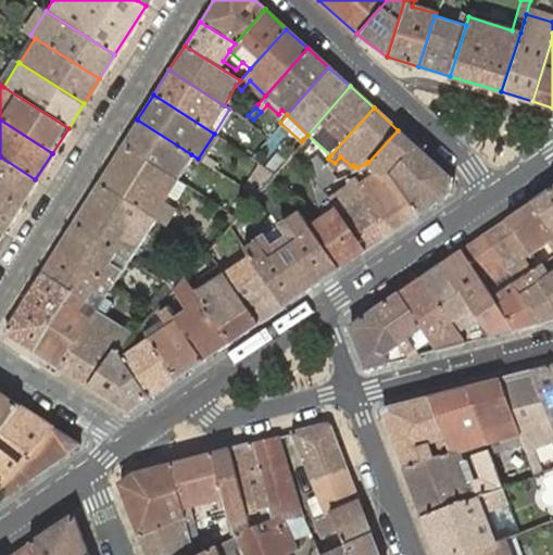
[(137,120),(122,144),(176,179),(191,154),(137,120)]
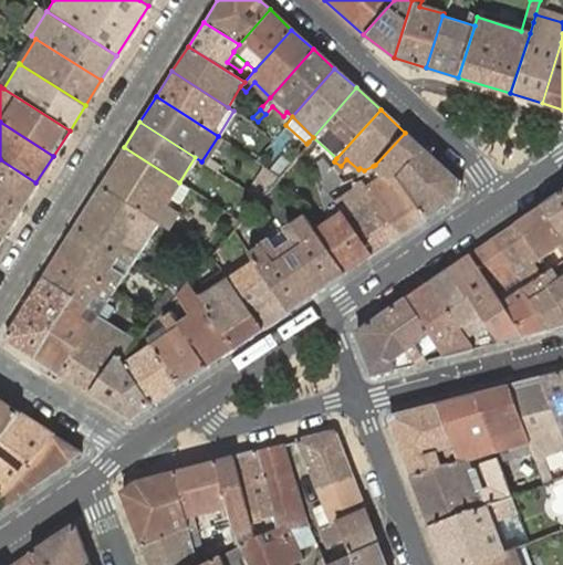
[(375,165),(373,166),(379,170),(397,177),(425,217),(455,196),(456,178),(405,133),(375,165)]
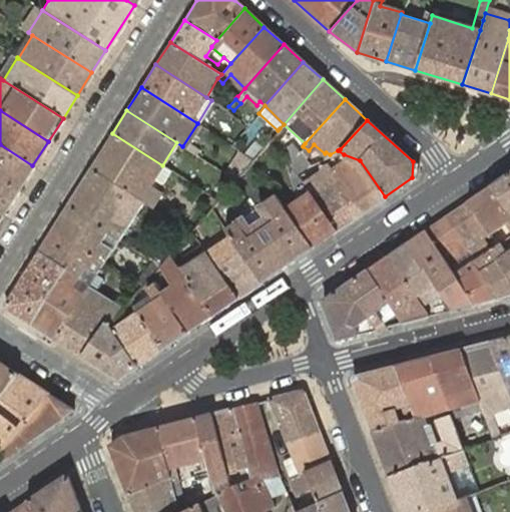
[(288,163),(294,157),(298,152),(280,128),(278,130),(270,139),(288,163)]
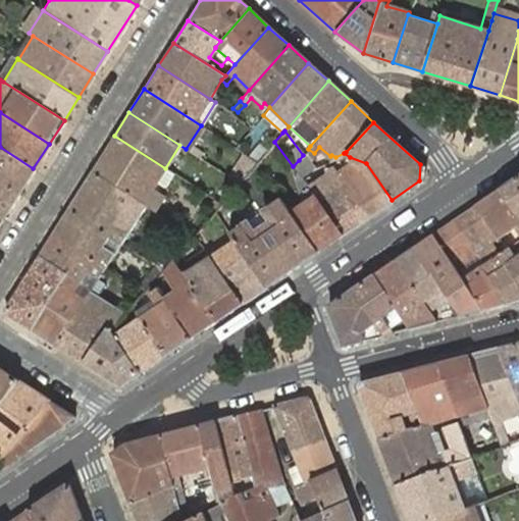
[(148,207),(153,209),(162,195),(159,192),(145,183),(154,168),(161,173),(165,168),(114,136),(92,171),(148,207)]
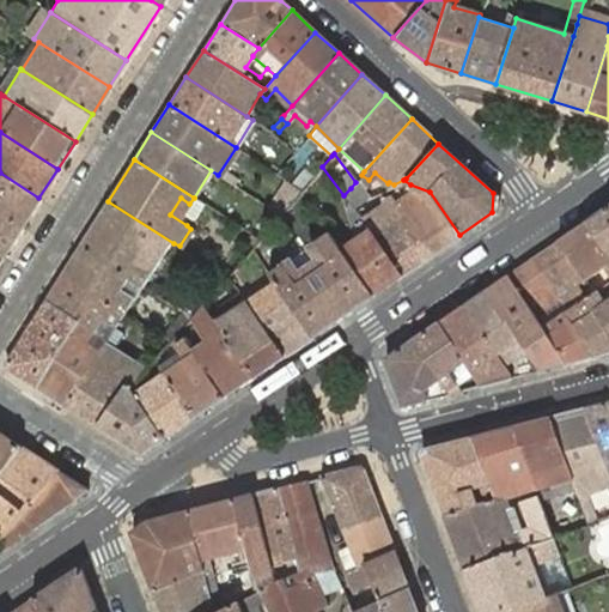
[(302,170),(291,182),(302,189),(312,179),(302,170)]
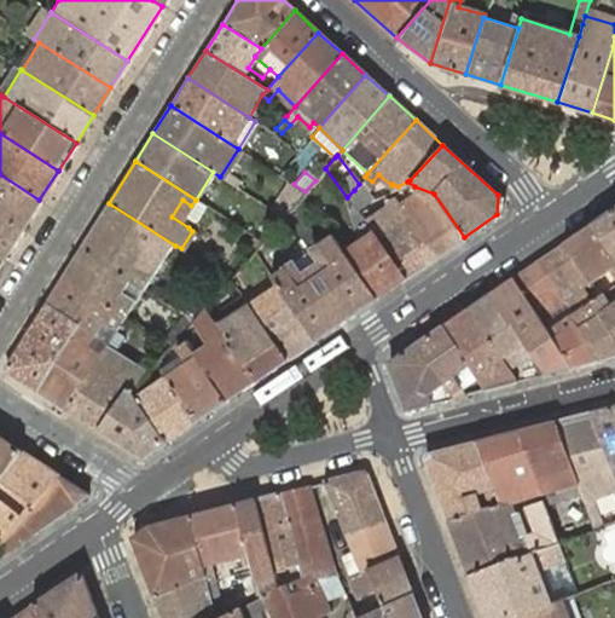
[(0,215),(21,229),(39,200),(0,174),(0,215)]
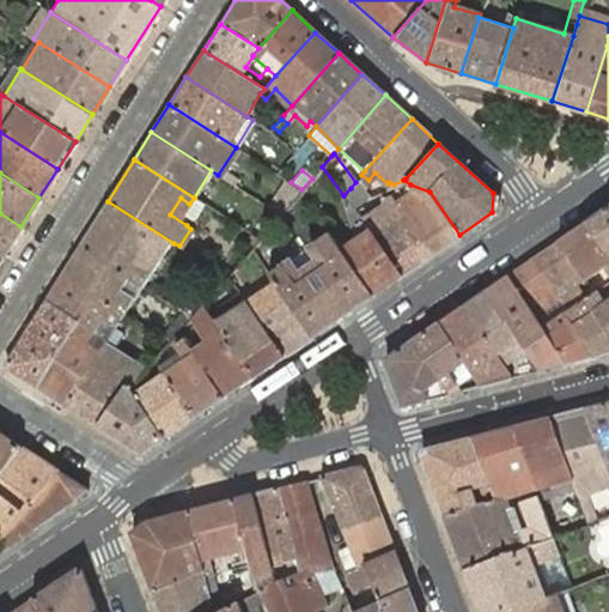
[(369,180),(361,175),(355,182),(351,188),(358,201),(363,199),(367,197),(361,188),(369,180)]
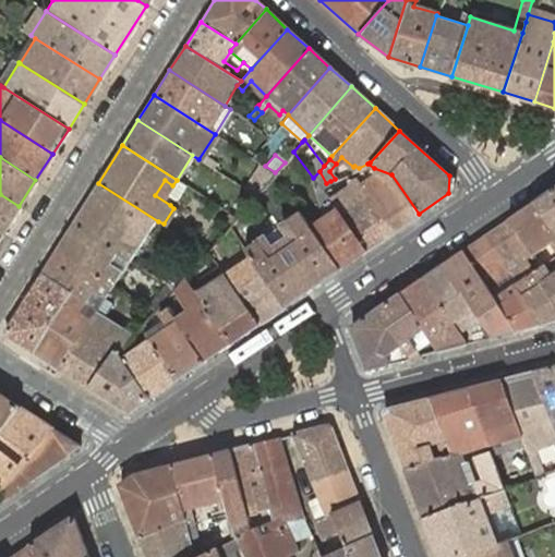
[(274,174),(275,172),(265,166),(260,162),(240,185),(244,189),(255,195),(274,174)]
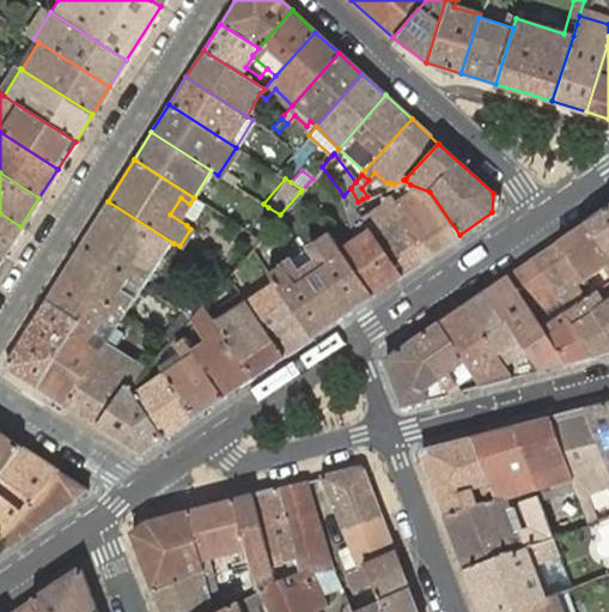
[(430,192),(410,185),(405,187),(412,191),(394,203),(430,255),(460,235),(430,192)]
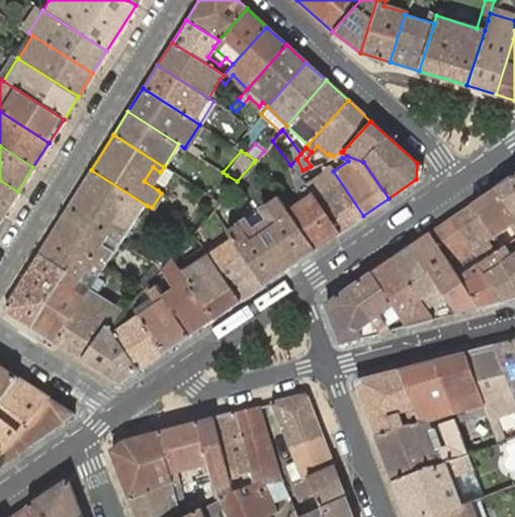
[(303,170),(296,159),(290,165),(294,170),(299,178),(310,173),(307,168),(303,170)]
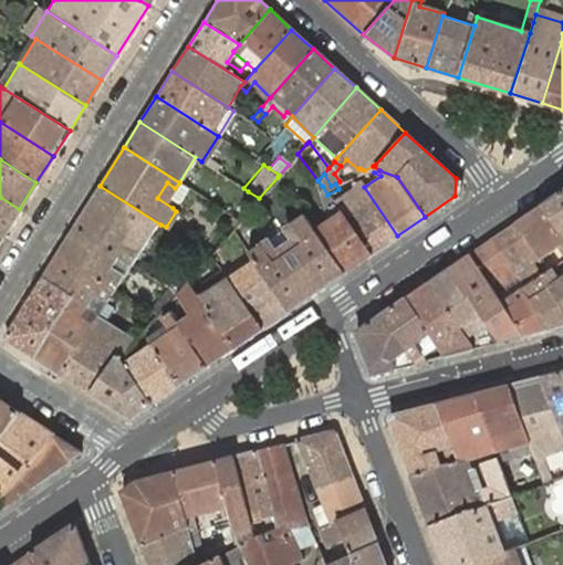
[(369,253),(397,236),(364,187),(360,179),(351,184),(358,194),(343,205),(340,199),(334,203),(341,213),(369,253)]
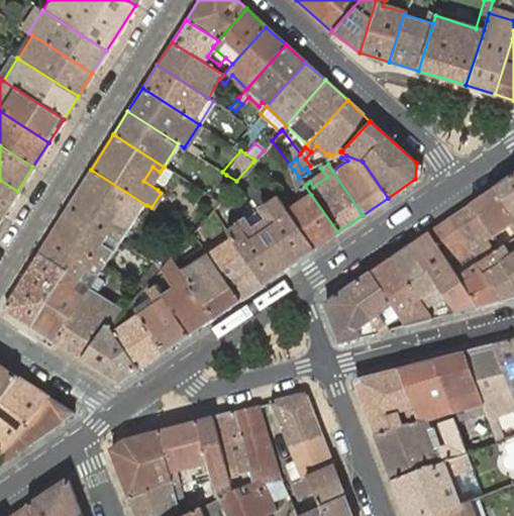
[(158,190),(170,171),(164,167),(160,172),(152,167),(143,181),(158,190)]
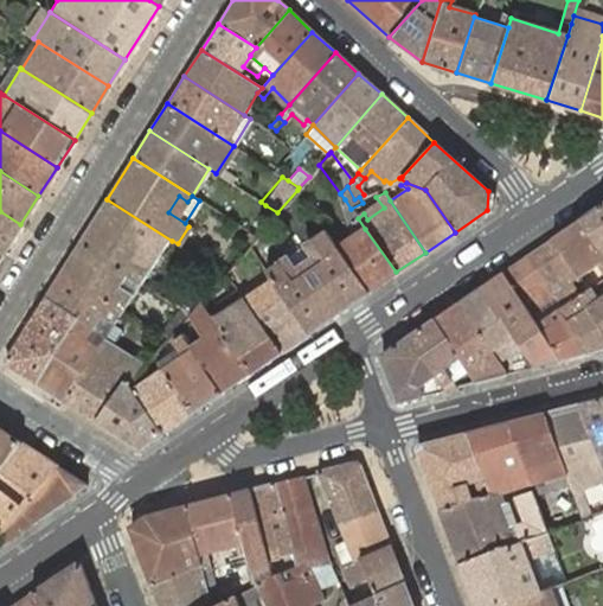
[(139,282),(143,286),(148,279),(145,275),(161,248),(166,252),(172,241),(107,199),(78,244),(126,274),(139,282)]
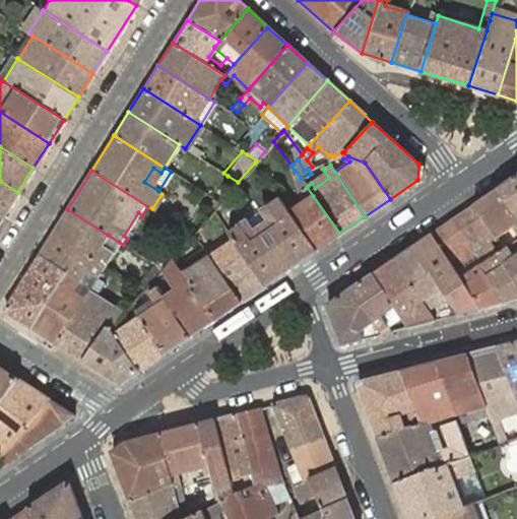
[(301,179),(296,171),(292,173),(297,193),(297,194),(297,195),(297,196),(297,197),(297,198),(296,199),(296,200),(295,201),(285,208),(288,212),(315,250),(339,233),(313,196),(307,187),(301,179)]
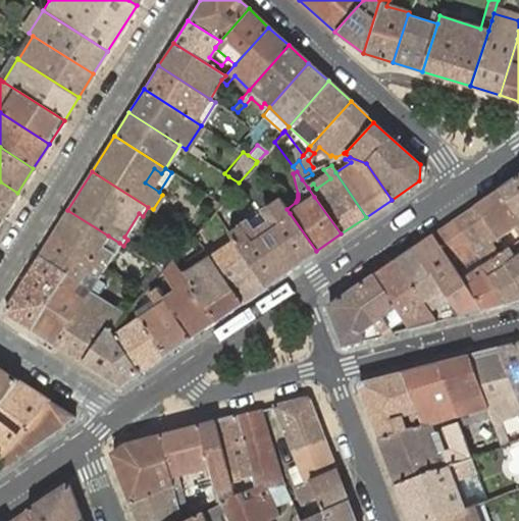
[(518,174),(500,188),(518,215),(518,174)]
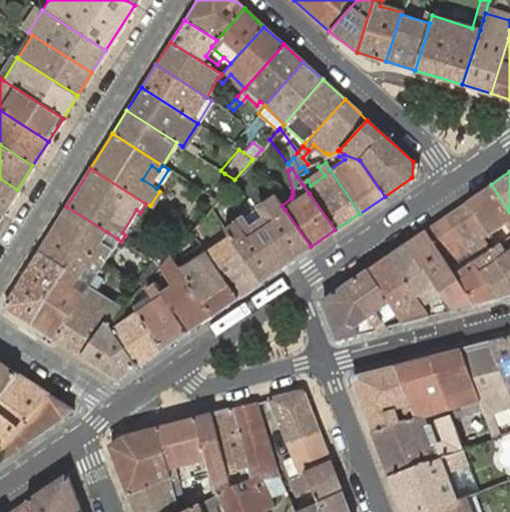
[(0,213),(1,214),(17,189),(0,178),(0,213)]
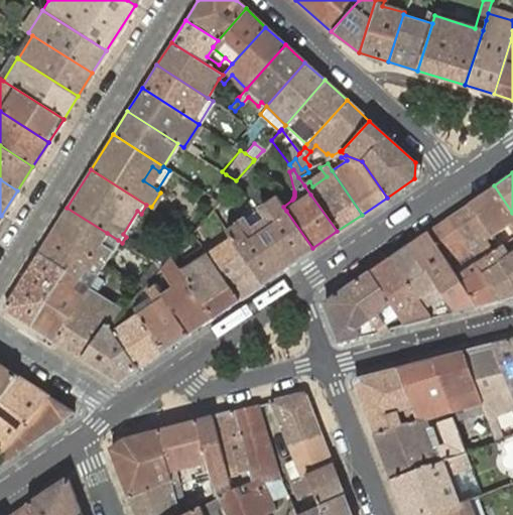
[(512,213),(494,185),(470,202),(492,234),(511,222),(512,224),(512,213)]
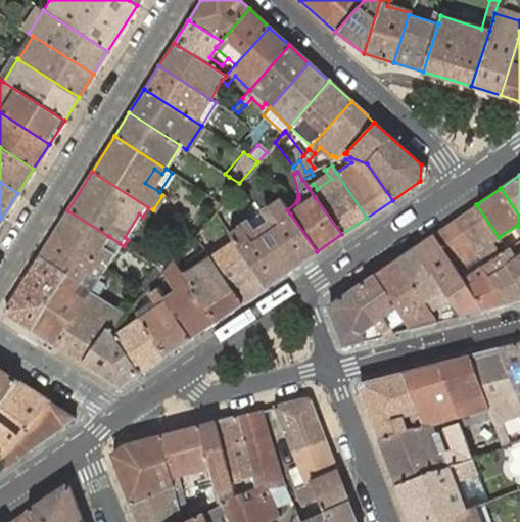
[(290,214),(287,209),(279,197),(267,206),(279,223),(272,228),(262,214),(257,216),(256,214),(229,232),(240,248),(266,286),(317,251),(290,214)]
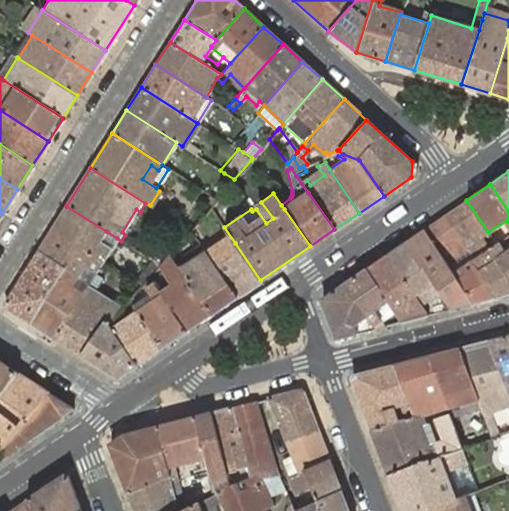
[(488,232),(466,200),(444,215),(466,247),(473,258),(487,248),(495,243),(492,239),(478,248),(474,242),(488,232)]
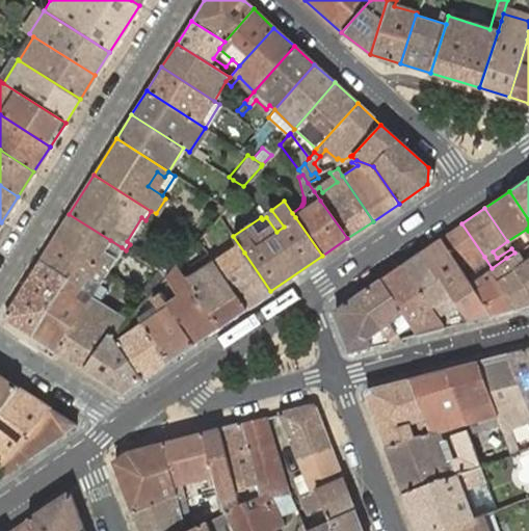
[(107,271),(108,271),(115,258),(104,250),(110,240),(69,214),(54,237),(107,271)]
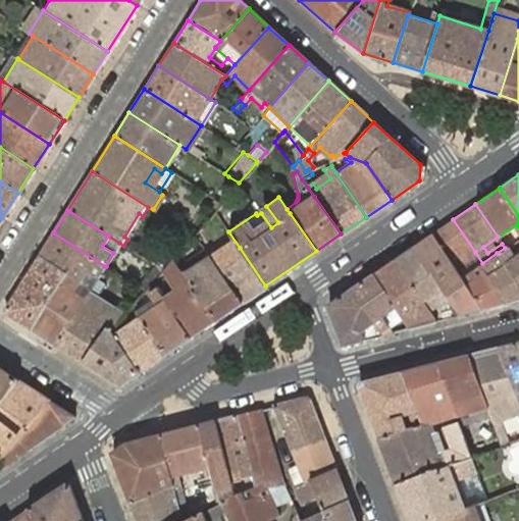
[(475,252),(453,219),(431,235),(454,267),(461,277),(468,272),(478,265),(482,263),(475,252)]
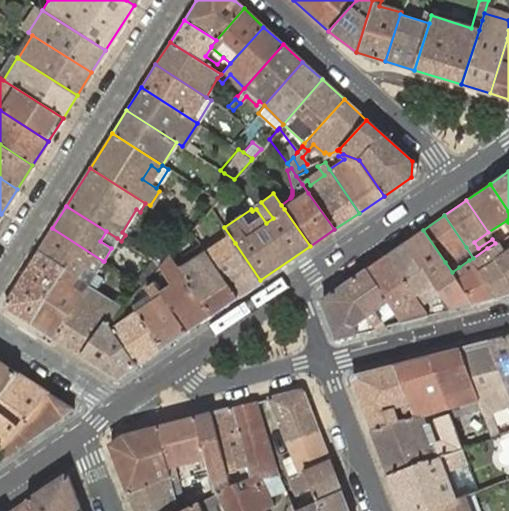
[(89,282),(95,273),(103,261),(52,228),(38,250),(65,267),(89,282)]
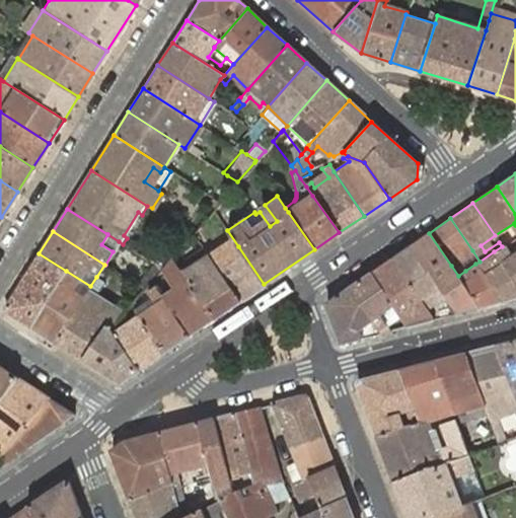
[(451,266),(429,233),(411,245),(444,295),(449,291),(462,282),(458,276),(451,266)]
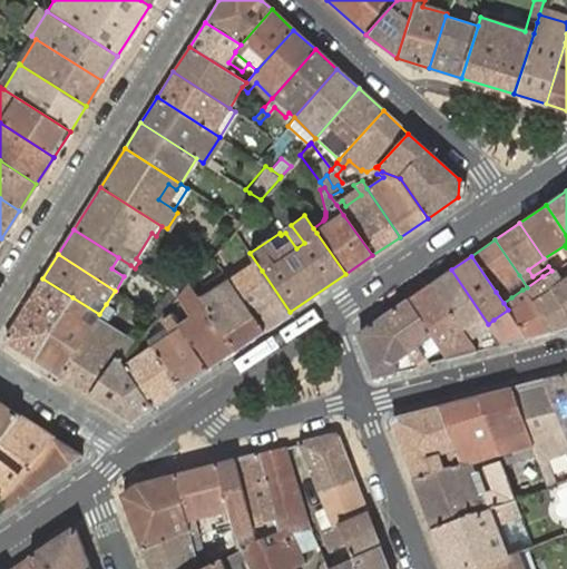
[(130,265),(118,257),(111,268),(124,276),(130,265)]
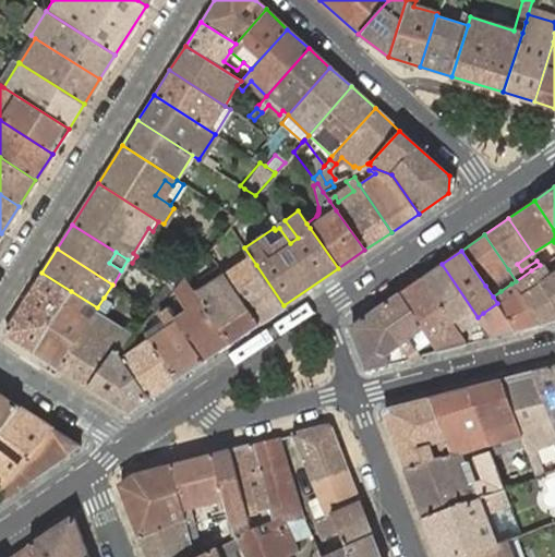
[(554,307),(554,271),(549,277),(546,274),(549,273),(545,267),(547,266),(551,263),(549,258),(540,265),(531,270),(554,307)]
